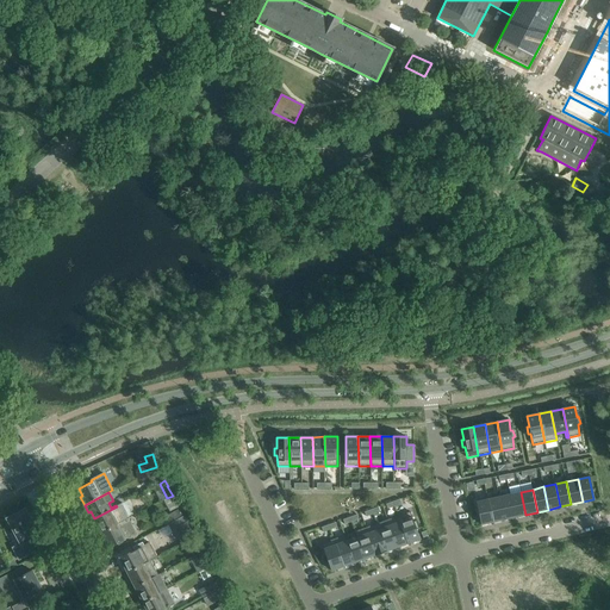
[(521,492),(510,495),(515,517),(526,515),(521,492)]
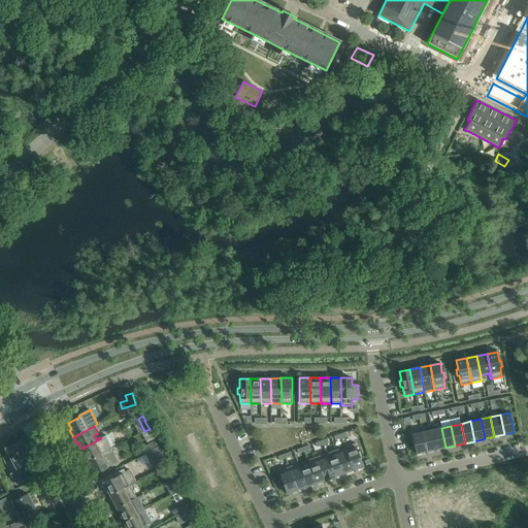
[(446,448),(441,428),(431,430),(436,450),(446,448)]
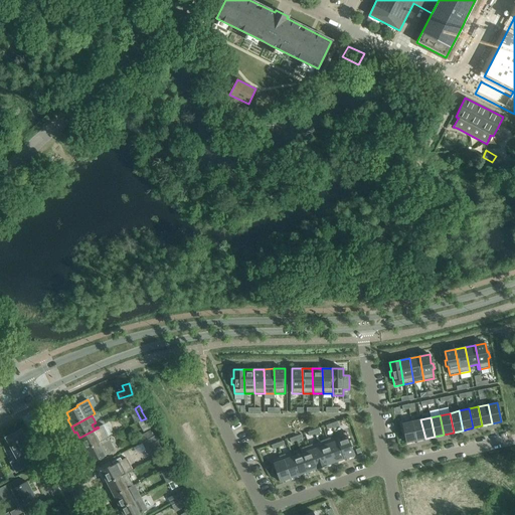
[(420,419),(411,421),(415,441),(425,439),(420,419)]
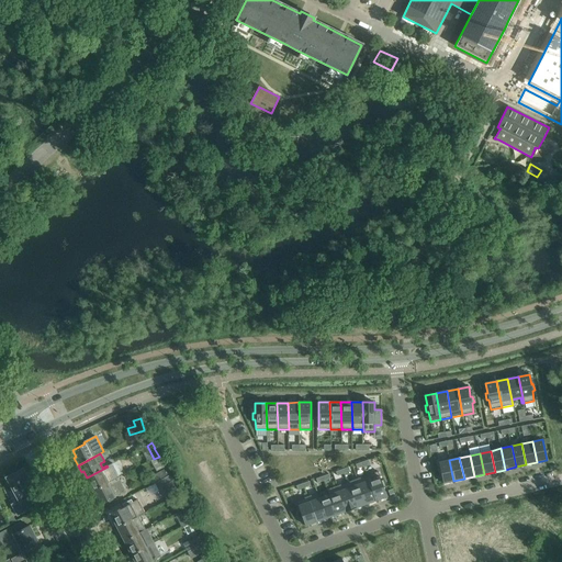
[(453,481),(449,460),(438,462),(444,483),(453,481)]
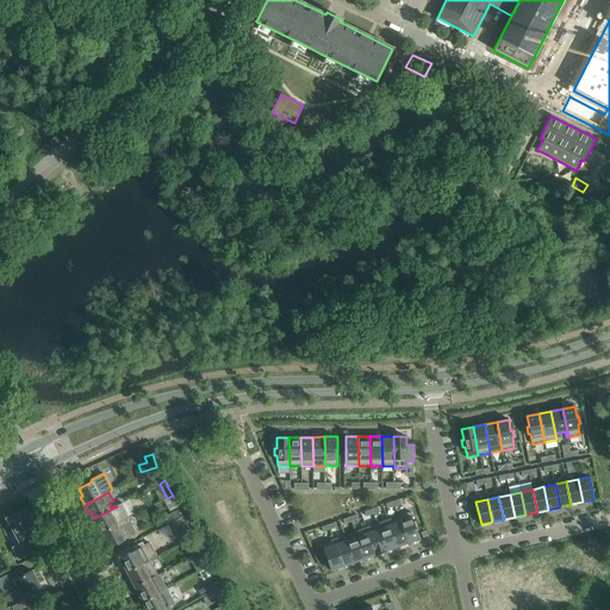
[(95,527),(100,534),(128,520),(122,509),(119,510),(117,506),(94,518),(98,526),(95,527)]
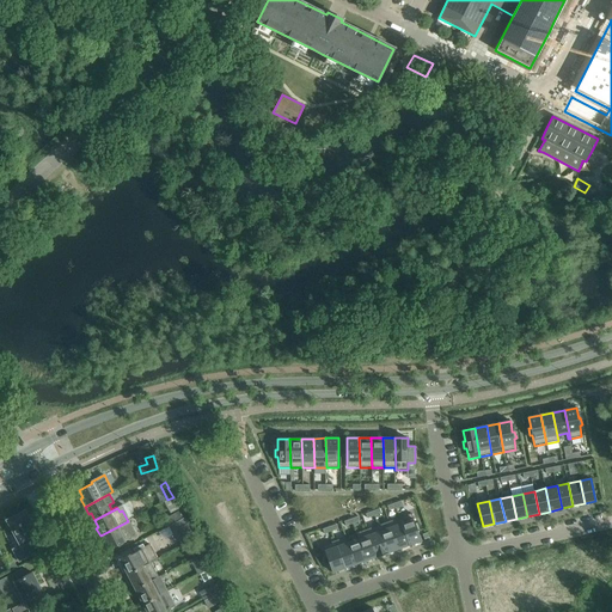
[(38,537),(32,528),(34,527),(30,520),(29,520),(24,510),(7,520),(20,545),(12,550),(19,562),(34,554),(30,545),(29,546),(28,543),(38,537)]
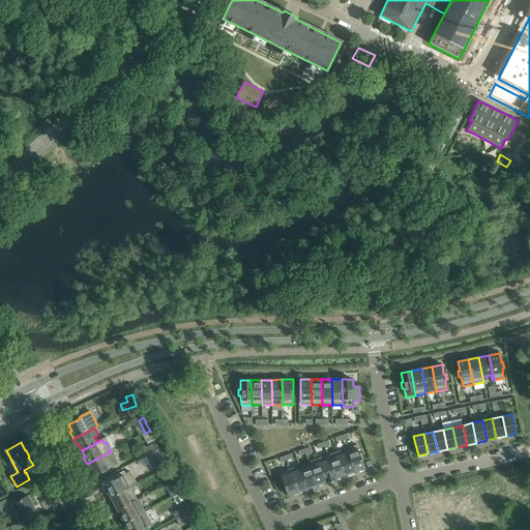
[(146,457),(158,449),(155,443),(143,450),(146,457)]
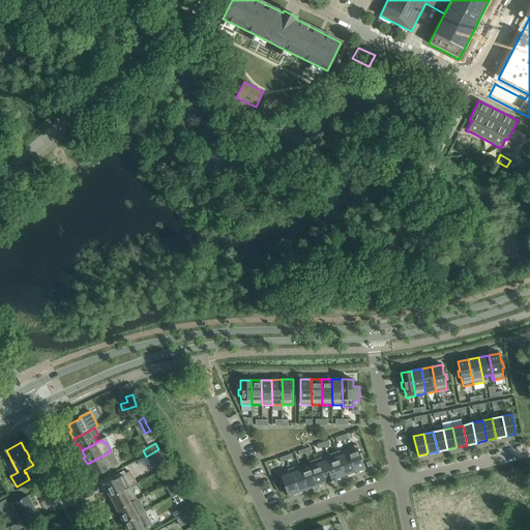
[(356,444),(346,448),(355,472),(364,468),(361,459),(363,459),(361,452),(359,453),(356,444)]
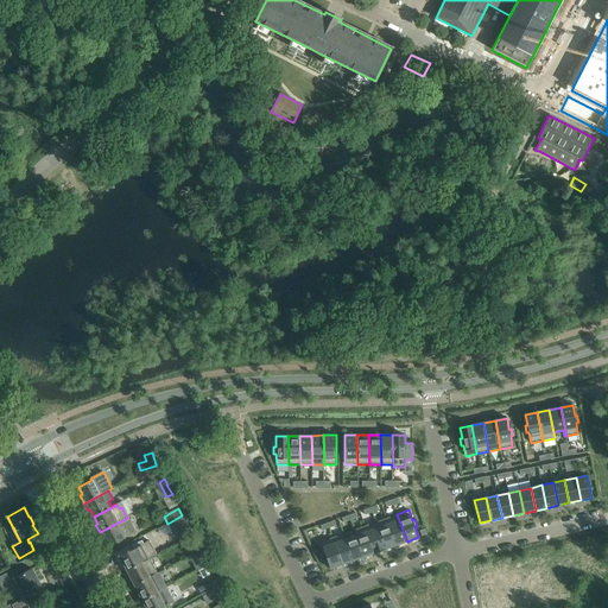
[(397,514),(386,518),(397,545),(407,542),(397,514)]
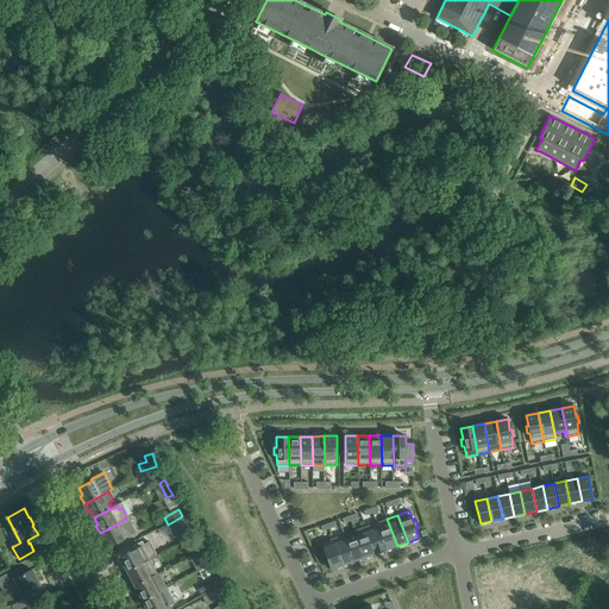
[(182,516),(170,523),(173,527),(184,521),(182,516)]
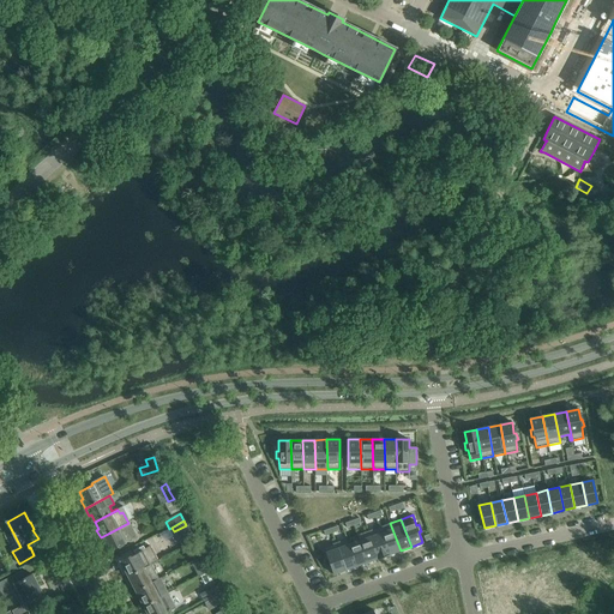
[(109,551),(120,546),(124,543),(125,545),(133,540),(133,539),(136,537),(128,523),(101,537),(104,545),(106,543),(109,551)]
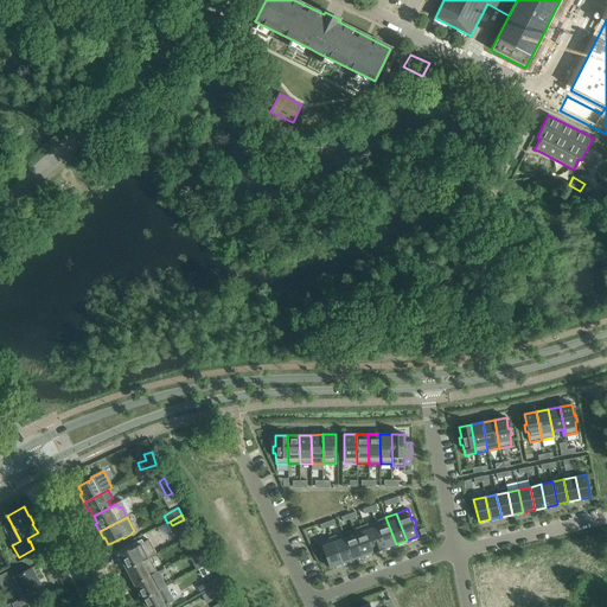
[(385,517),(375,521),(385,548),(396,544),(385,517)]
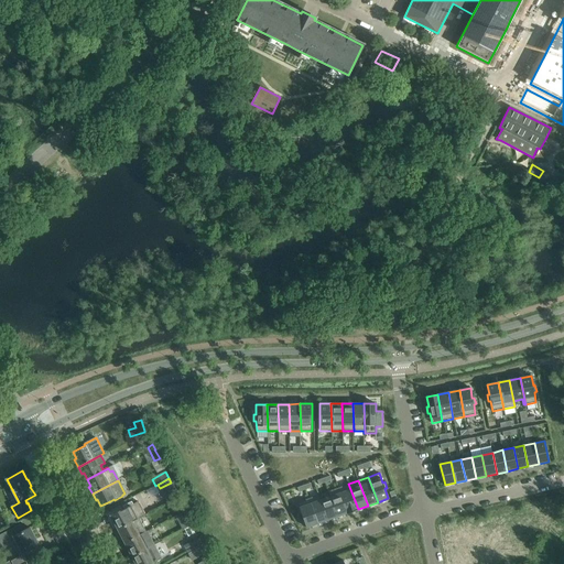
[(160,488),(159,489),(165,501),(177,495),(171,483),(160,488)]
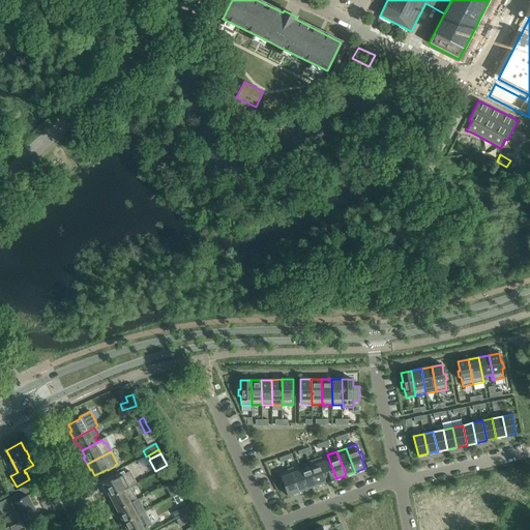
[(319,458),(318,459),(326,482),(327,482),(336,479),(336,478),(327,454),(319,458)]
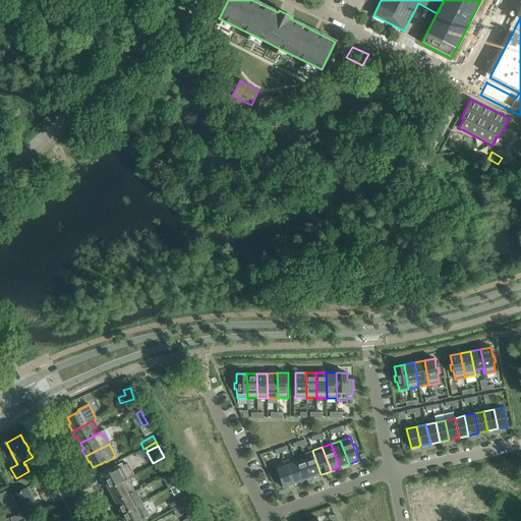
[(303,454),(311,477),(312,477),(321,474),(312,451),(303,454)]
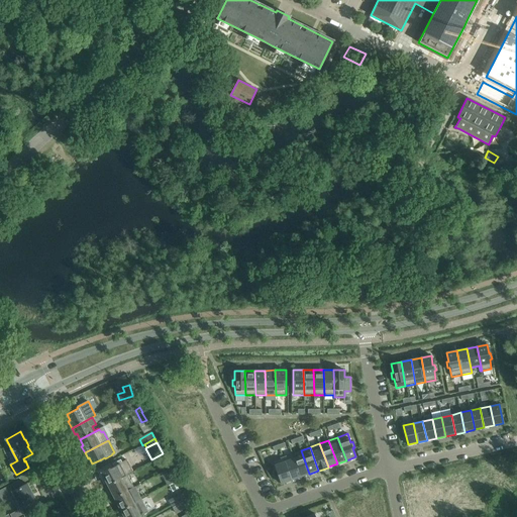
[(294,458),(300,477),(301,477),(309,474),(301,450),(300,450),(302,455),(294,458)]
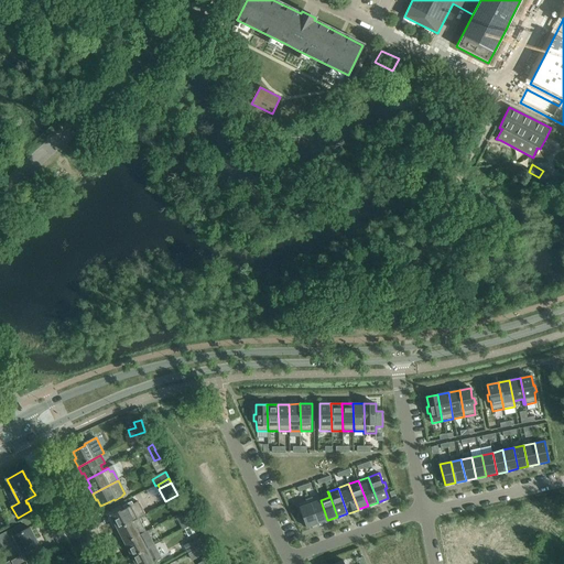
[(318,495),(308,498),(317,523),(327,520),(321,500),(318,495)]
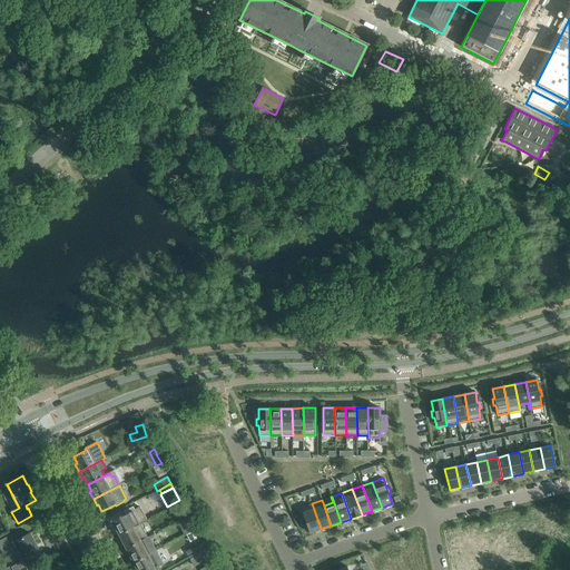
[(312,503),(301,508),(310,533),(321,529),(312,503)]
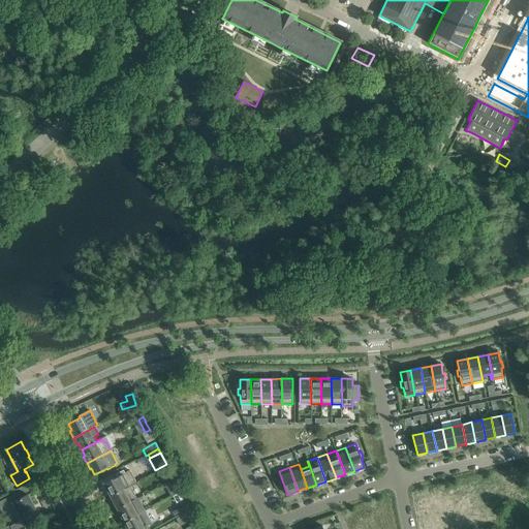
[(114,478),(104,484),(107,490),(105,491),(109,497),(130,486),(136,484),(129,470),(124,473),(122,470),(115,474),(116,476),(117,477),(114,478)]
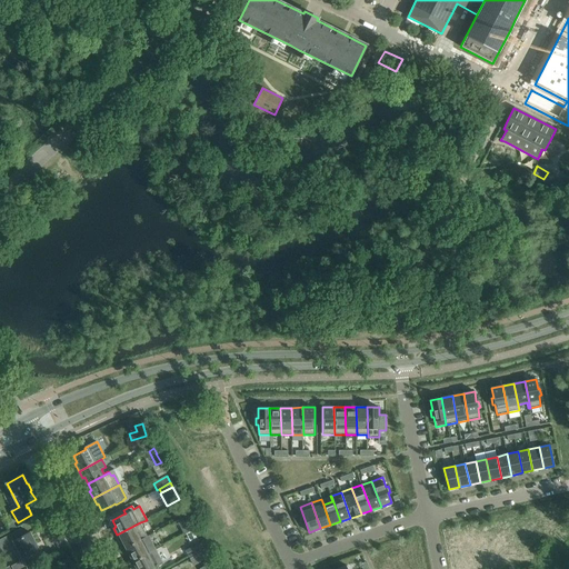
[(181,517),(178,519),(180,523),(189,519),(187,515),(181,517)]
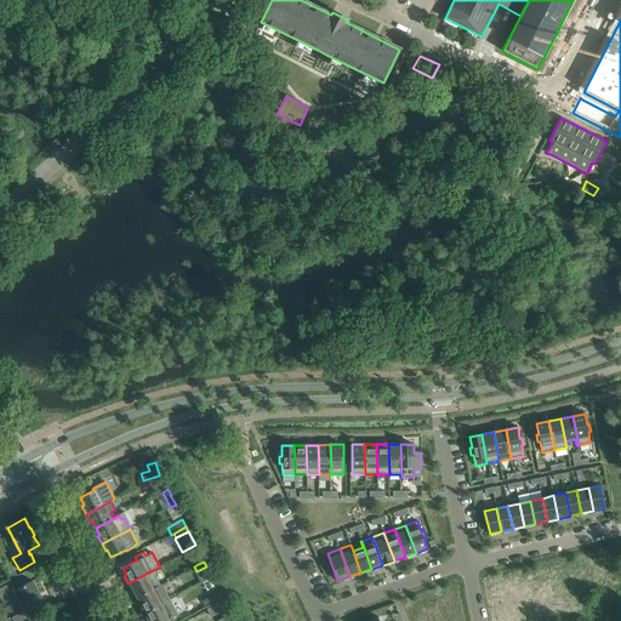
[(160,585),(158,580),(153,570),(127,584),(131,591),(134,590),(137,598),(163,585),(163,584),(160,585)]
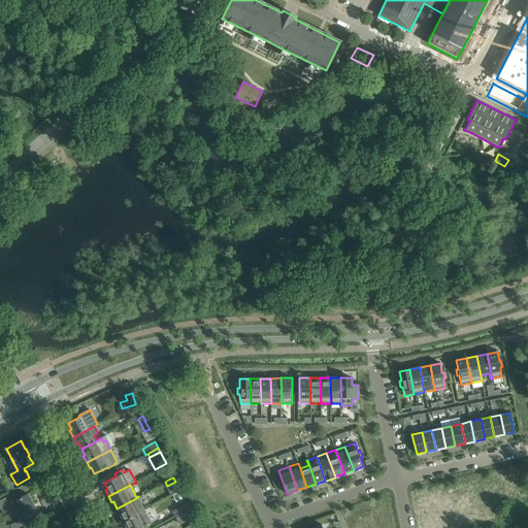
[(0,500),(0,508),(2,514),(11,508),(19,521),(10,525),(11,527),(21,527),(25,526),(22,520),(37,512),(28,495),(28,494),(22,497),(19,491),(0,500)]
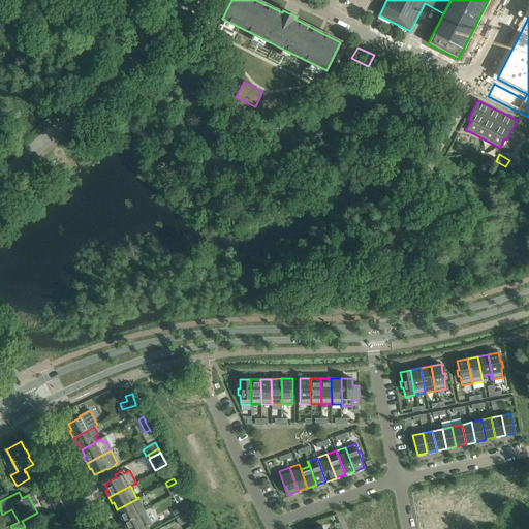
[(145,511),(138,498),(117,509),(120,515),(118,516),(122,523),(145,511)]
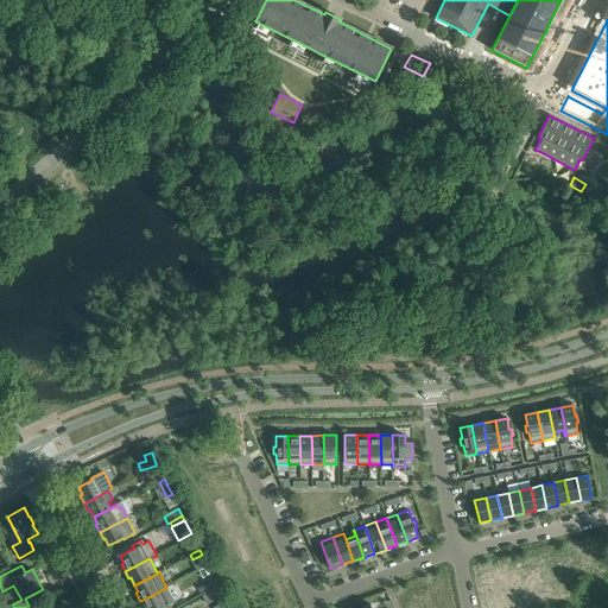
[(202,594),(216,587),(214,581),(200,588),(202,594)]
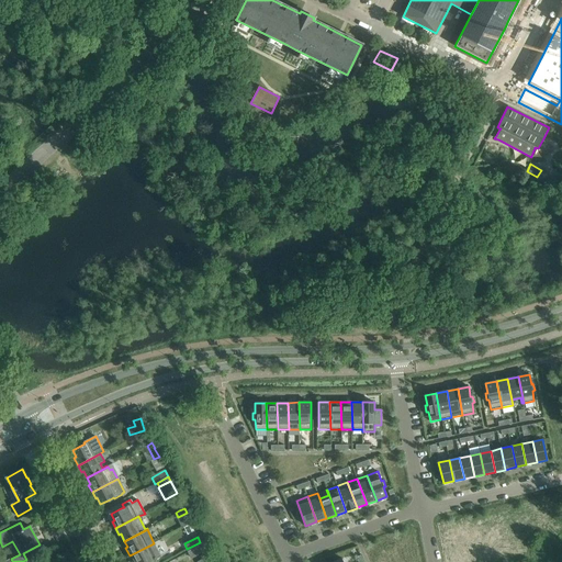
[(135,561),(149,561),(152,561),(161,555),(154,543),(130,555),(133,561),(135,561)]
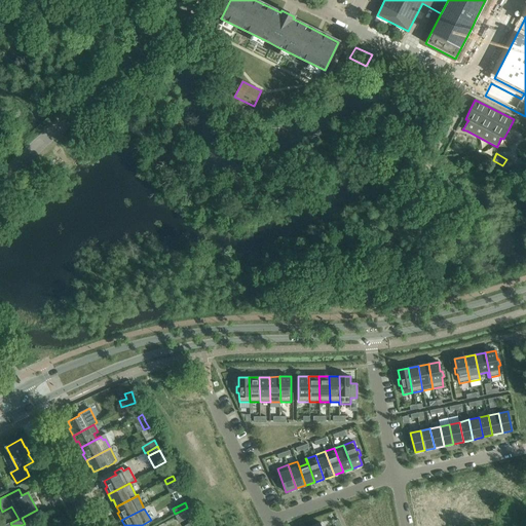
[(179,522),(191,515),(188,510),(176,516),(179,522)]
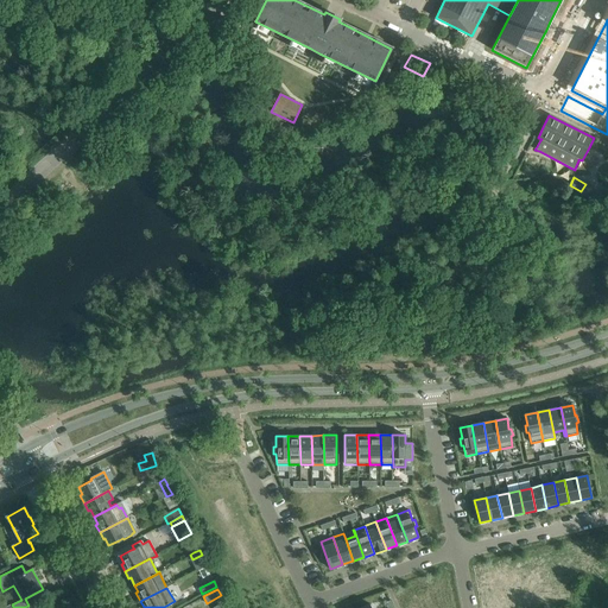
All buildings are outlined.
